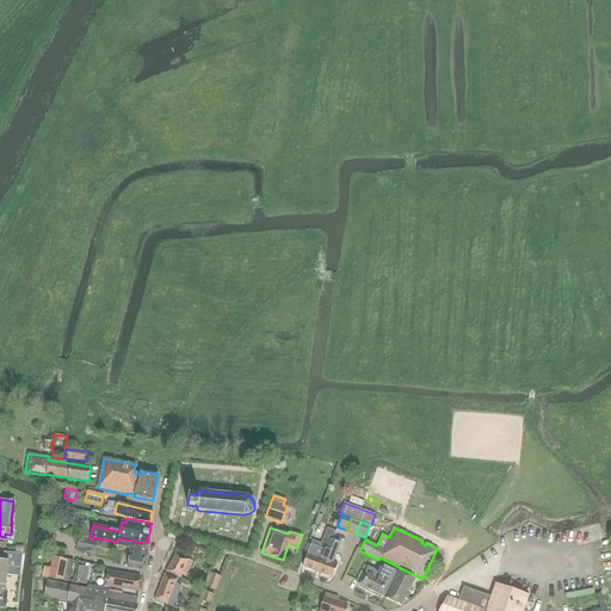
[(97,542),(78,538),(76,549),(96,551),(97,542)]
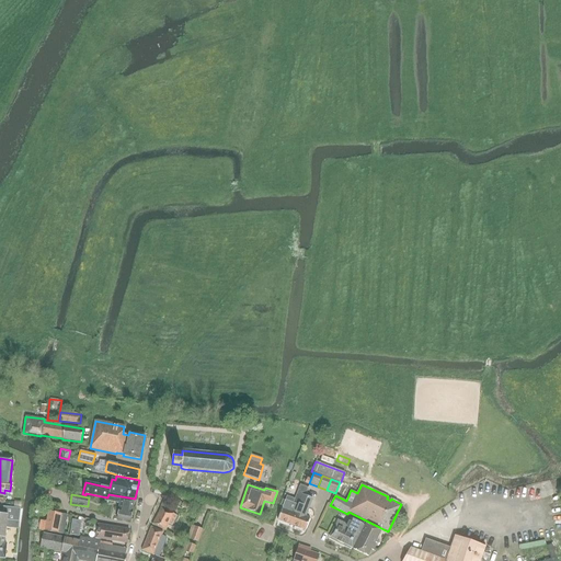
[(109,494),(107,497),(107,501),(119,503),(116,518),(130,522),(133,511),(132,511),(134,500),(109,494)]
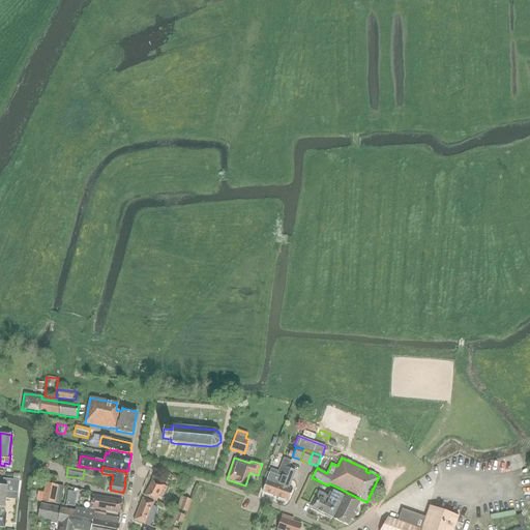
[(262,492),(275,496),(289,501),(293,490),(289,489),(295,472),(281,467),(277,475),(270,472),(269,472),(268,477),(262,492)]
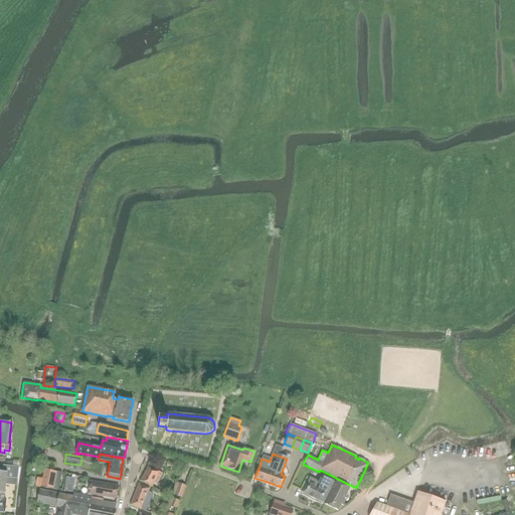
[(0,471),(0,494),(4,495),(5,494),(10,494),(11,487),(5,487),(7,474),(18,475),(19,467),(2,465),(1,472),(0,471)]
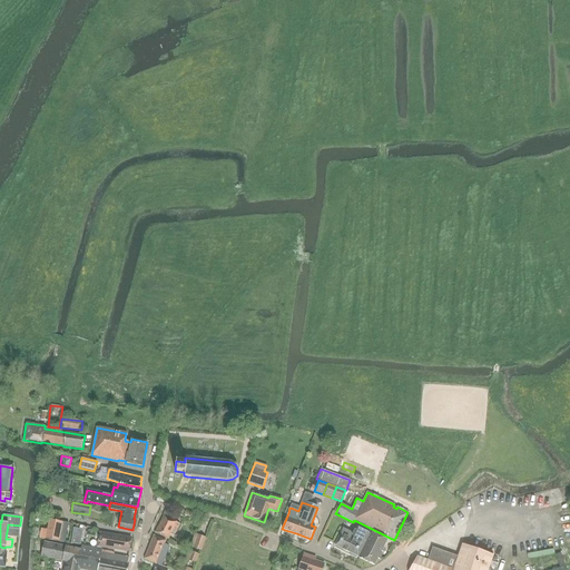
[(175,533),(179,523),(164,516),(155,532),(168,539),(172,531),(175,533)]
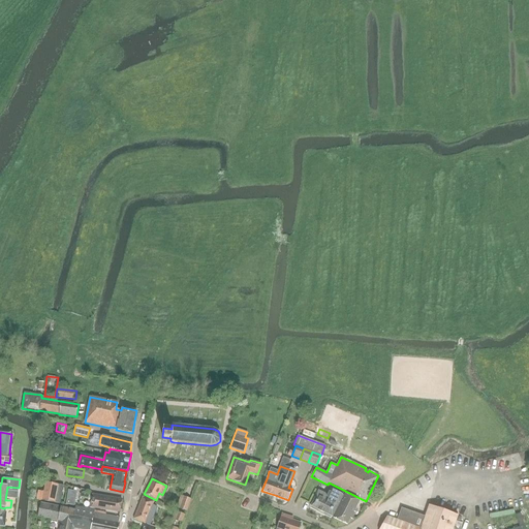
[(60,503),(63,486),(45,483),(43,492),(39,491),(38,497),(42,498),(42,500),(60,503)]
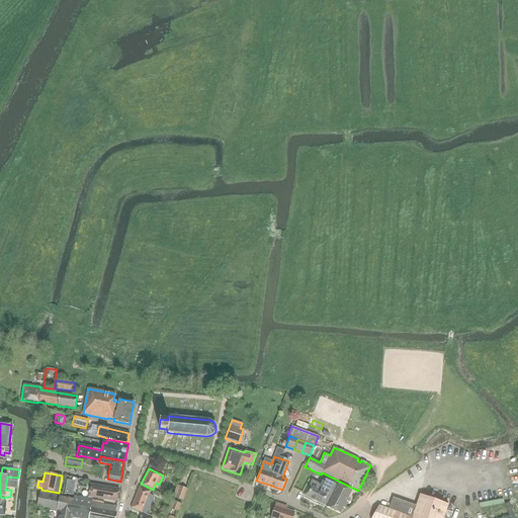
[(323,479),(320,484),(312,481),(304,496),(325,506),(334,487),(336,485),(323,479)]
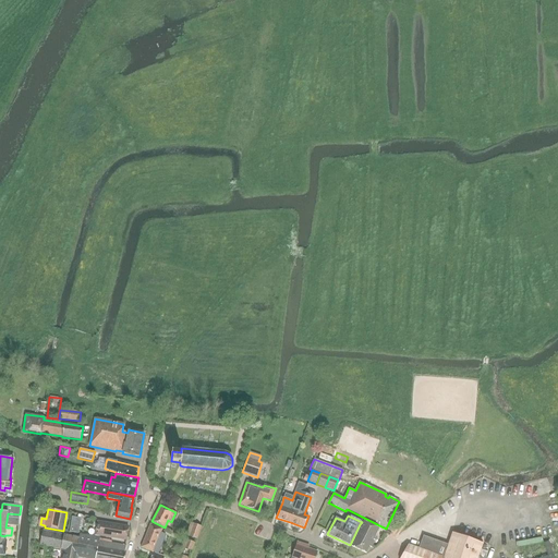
[(81,518),(72,517),(70,532),(79,533),(81,518)]
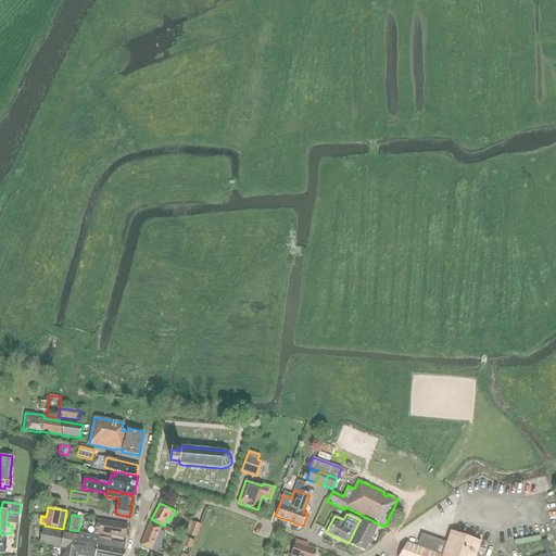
[(365,551),(377,526),(363,519),(350,544),(365,551)]
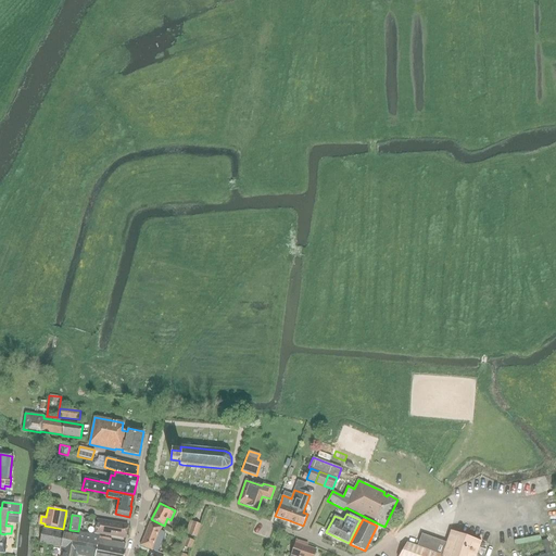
[(125,539),(127,525),(98,520),(95,533),(125,539)]
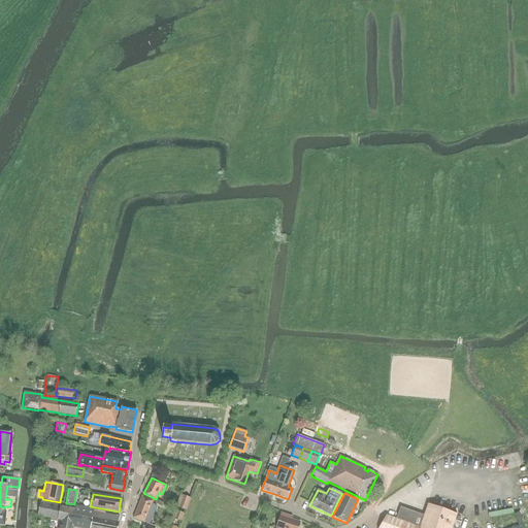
[(190,498),(179,495),(175,506),(186,509),(190,498)]
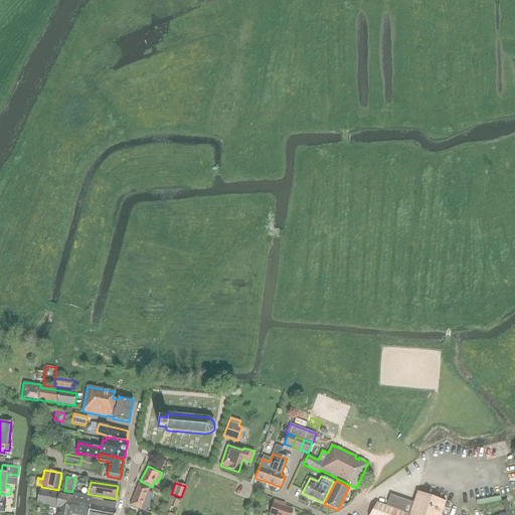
[(148,504),(150,501),(153,494),(148,492),(149,488),(139,484),(130,505),(141,509),(144,503),(148,504)]
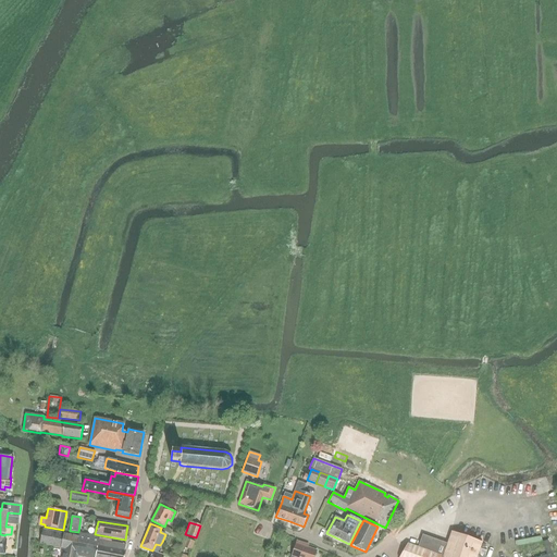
[(76,556),(77,556),(83,556),(95,556),(98,540),(97,540),(98,536),(79,533),(78,536),(44,530),(40,544),(63,548),(61,556),(76,556)]
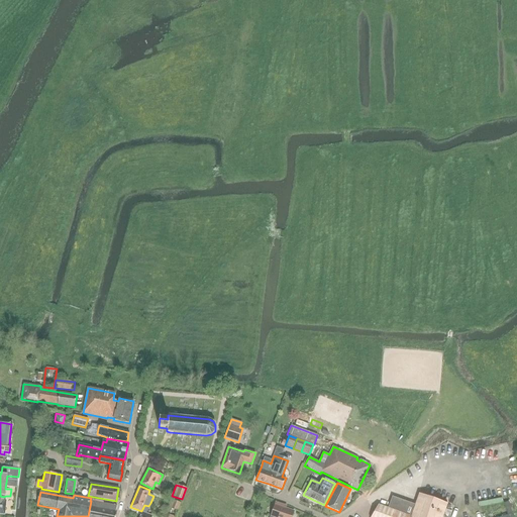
[(392,497),(388,508),(378,505),(371,516),(442,516),(447,504),(419,494),(415,505),(392,497)]
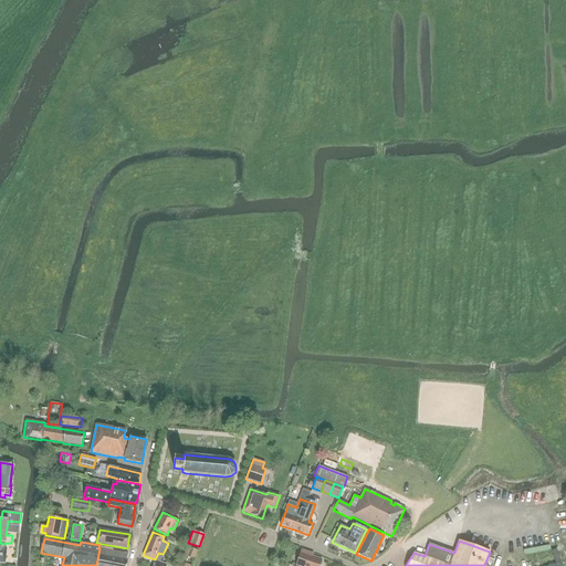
[(197,551),(187,547),(184,555),(195,559),(197,551)]
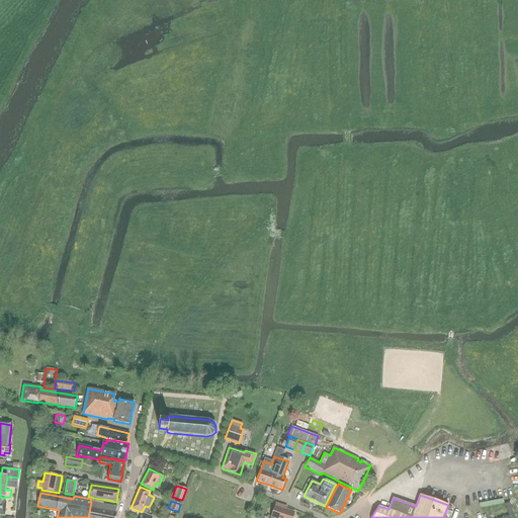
[(91,502),(88,517),(115,517),(117,513),(116,512),(117,507),(91,502)]
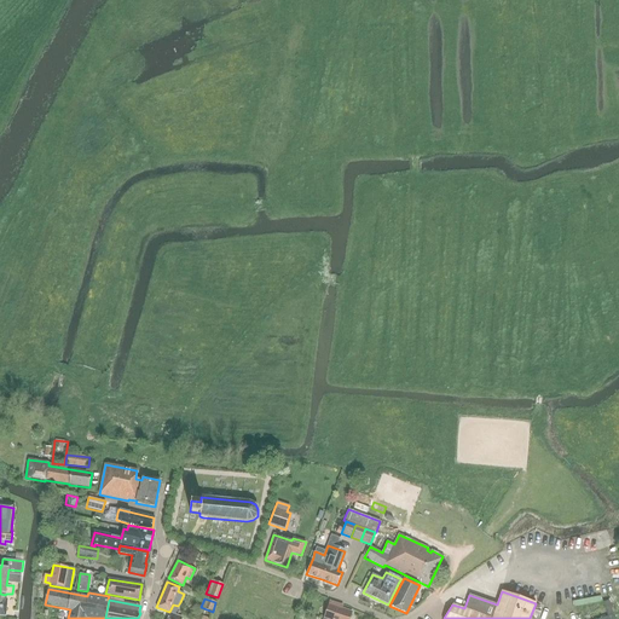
[(324,618),(348,618),(352,613),(336,607),(337,603),(330,601),(324,618)]
